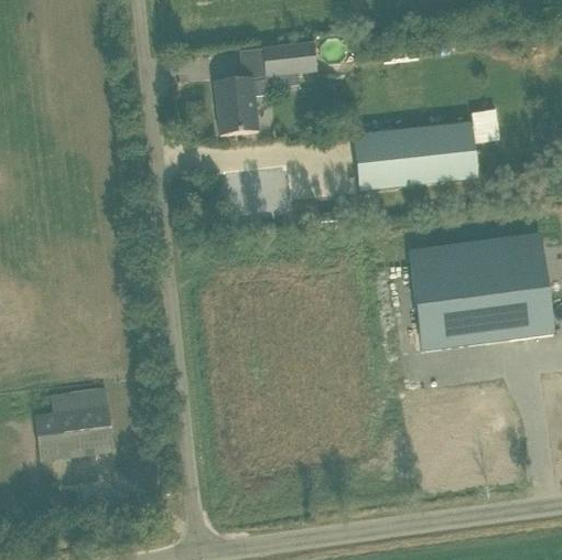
[(314,43),(263,49),(267,77),(317,71),(314,43)]
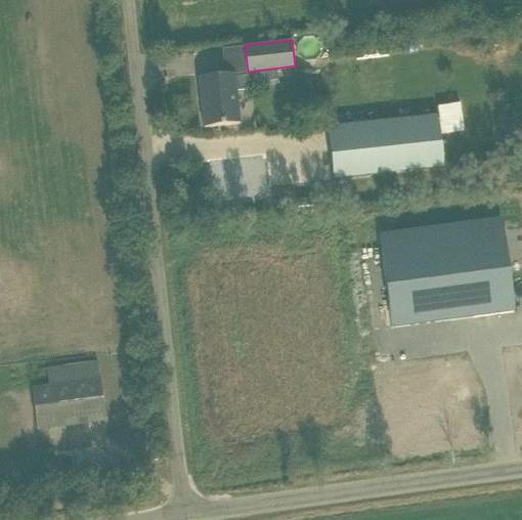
[(226,71),(200,74),(206,124),(236,120),(242,120),(237,87),(235,70),(226,71)]
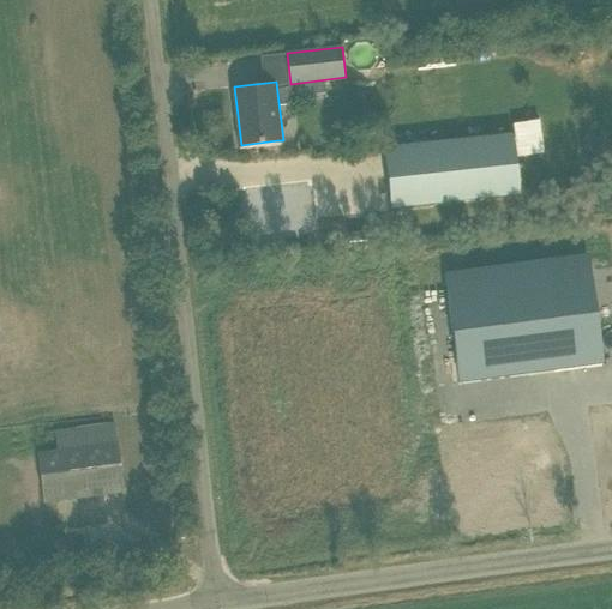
[(369,114),(355,115),(358,136),(371,134),(369,114)]
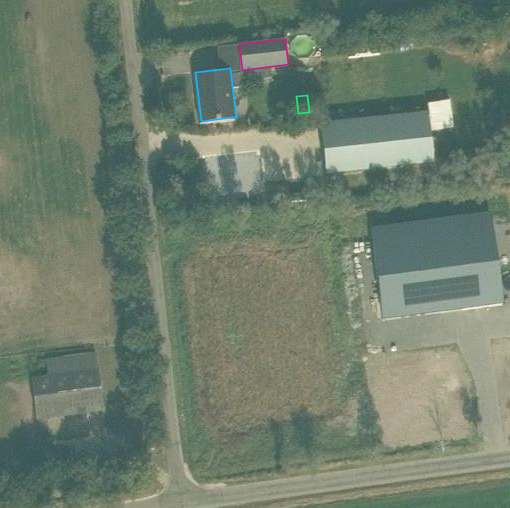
[(429,110),(321,122),(326,172),(434,160),(429,110)]
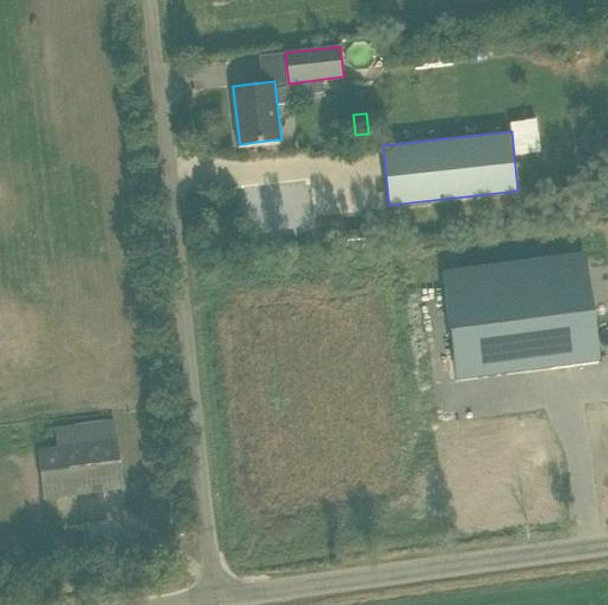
[(587,266),(446,285),(458,379),(600,360),(587,266)]
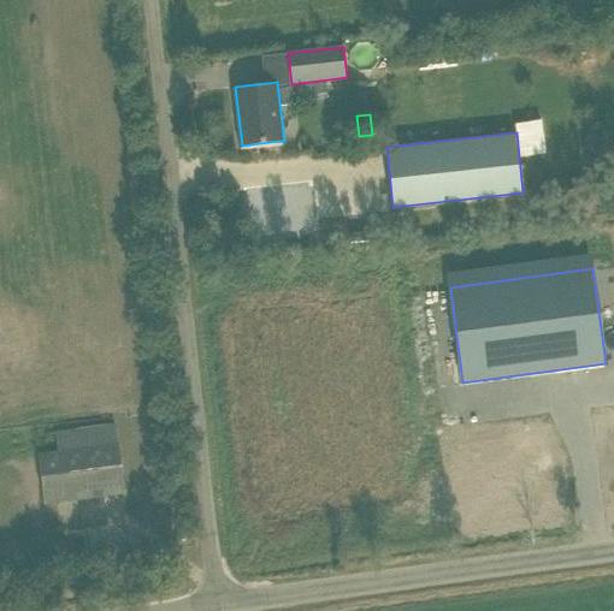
[(58,449),(39,451),(39,452),(39,456),(46,500),(125,490),(125,487),(129,487),(128,480),(124,481),(119,440),(118,438),(116,421),(55,429),(58,449)]
